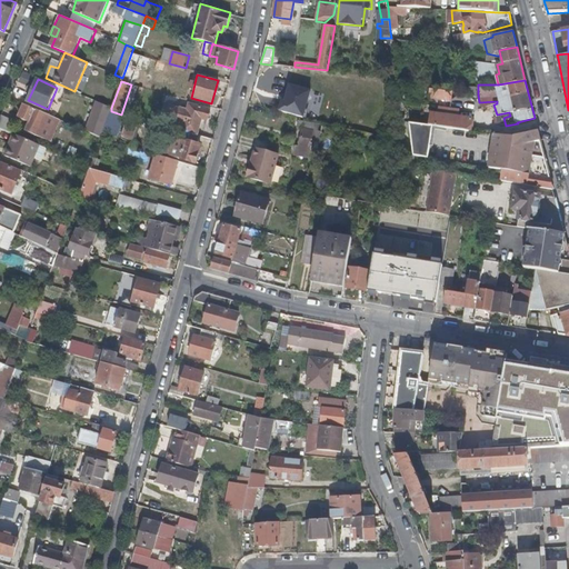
[(311,90),(288,85),(281,111),(305,117),(311,90)]
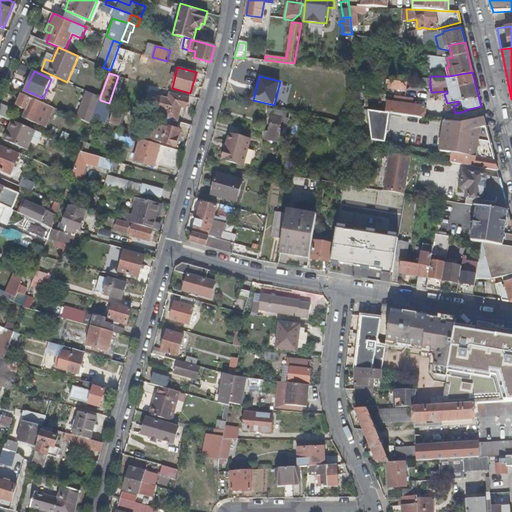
[(404,90),(405,82),(385,79),(384,87),(404,90)]
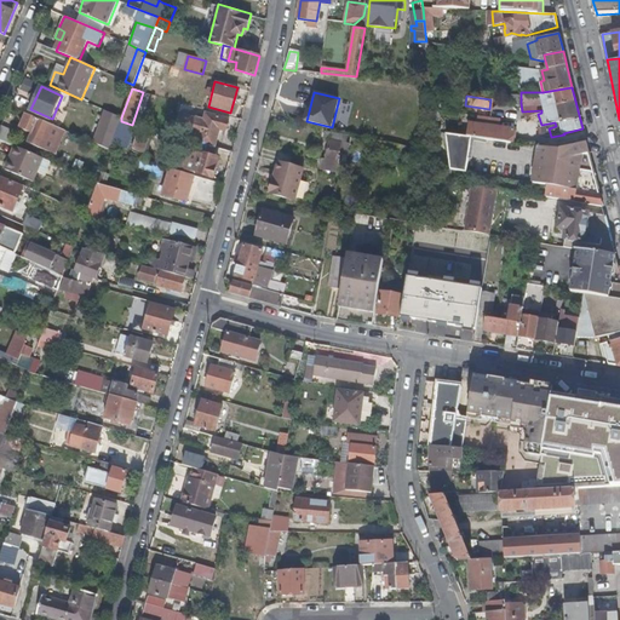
[(109,150),(121,118),(104,112),(92,143),(109,150)]
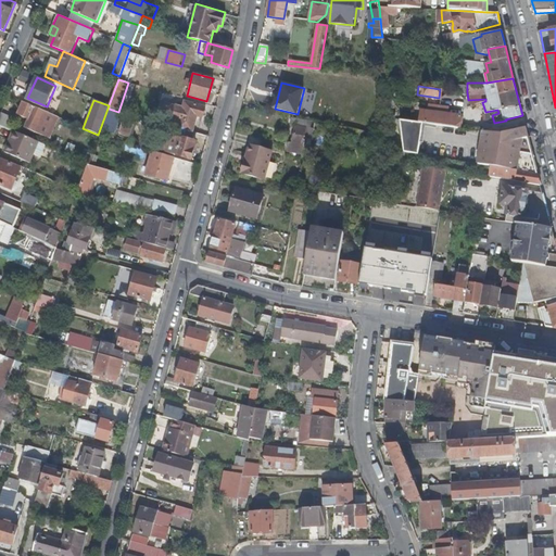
[(59,117),(24,102),(19,115),(29,119),(25,128),(50,139),(59,117)]
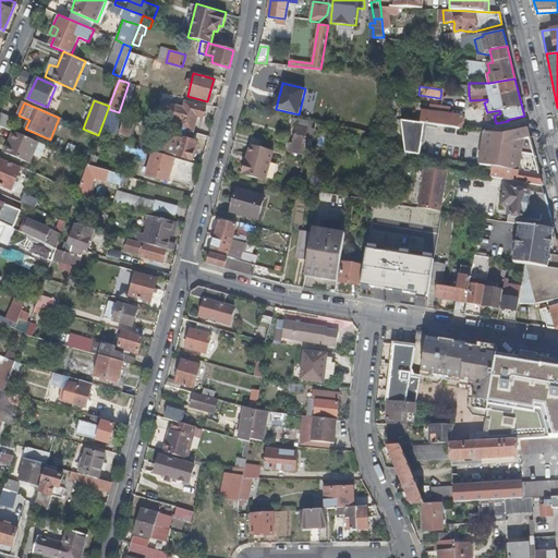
[(178,129),(180,129),(192,132),(196,117),(202,119),(205,108),(185,102),(178,129)]
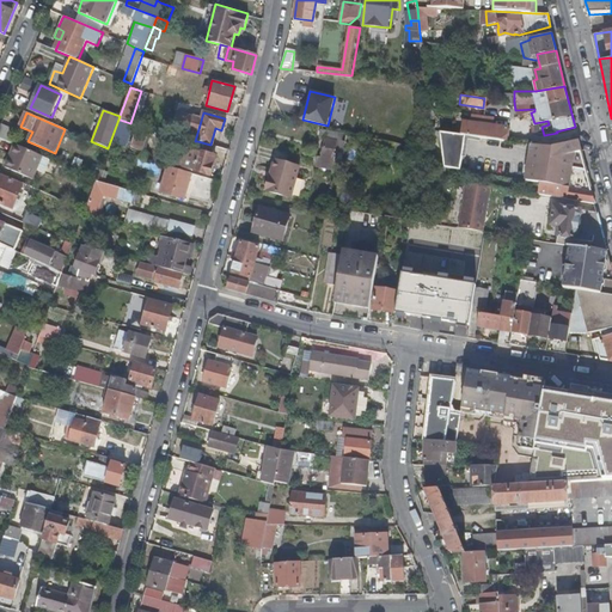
[(466,134),(507,140),(508,127),(493,124),(493,118),(472,115),(472,122),(464,121),(461,134),(466,134)]
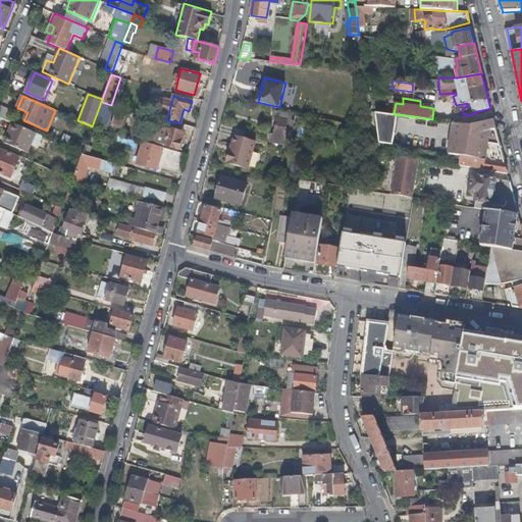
[(1,106),(0,108),(0,116),(10,121),(14,111),(1,106)]
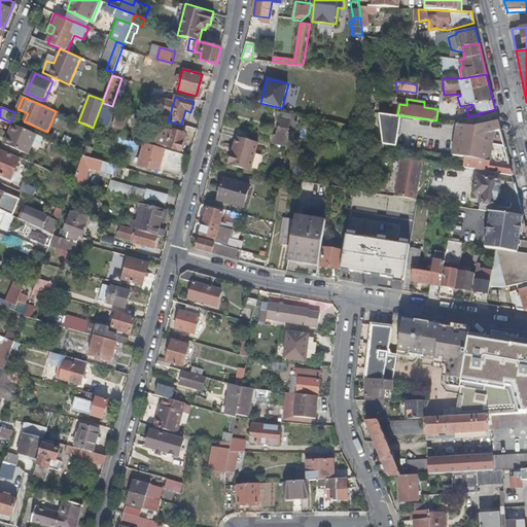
[(294,121),(295,116),(275,111),(274,118),(281,119),(278,136),(273,134),(272,142),(286,145),(288,132),(290,132),(296,133),(299,121),(294,121)]
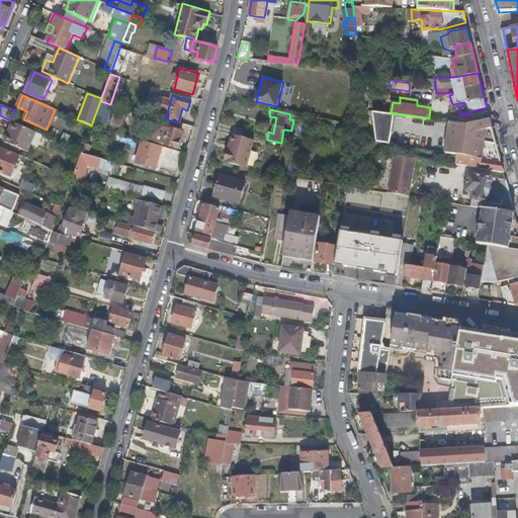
[(377,142),(390,144),(395,113),(391,113),(376,111),(376,142),(377,142)]
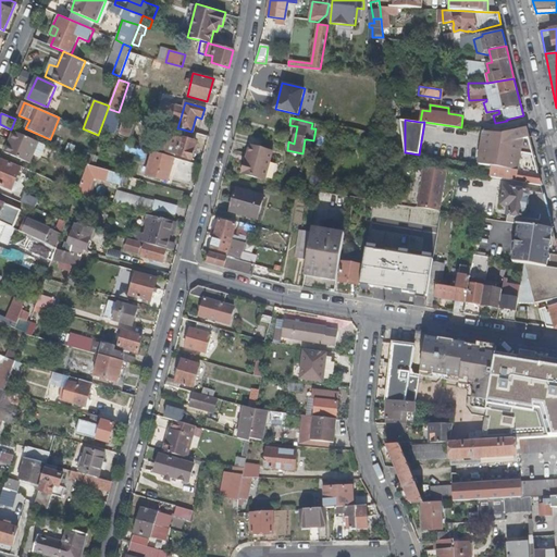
[(130,137),(133,125),(123,122),(120,134),(130,137)]
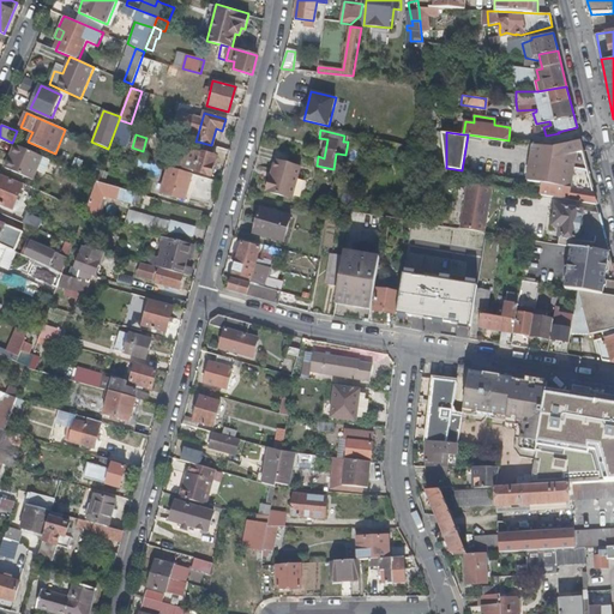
[(401,142),(372,137),(371,145),(399,150),(401,142)]
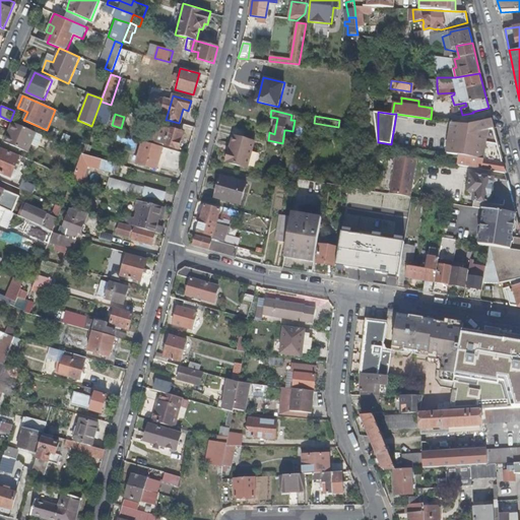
[(181,132),(183,124),(179,123),(168,120),(166,127),(156,124),(152,141),(178,148),(183,132),(181,132)]
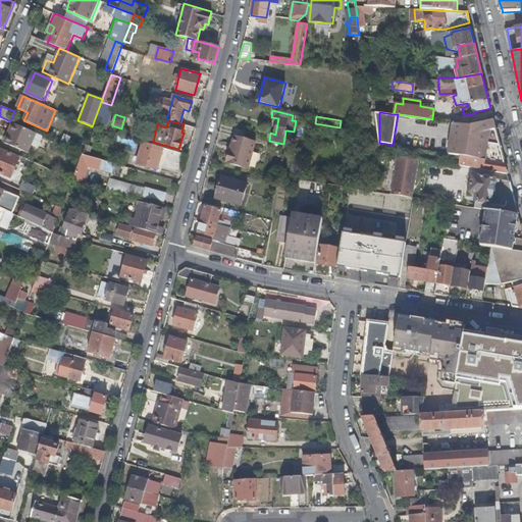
[(473,134),(496,128),(493,120),(473,125),(454,122),(452,132),(473,134)]
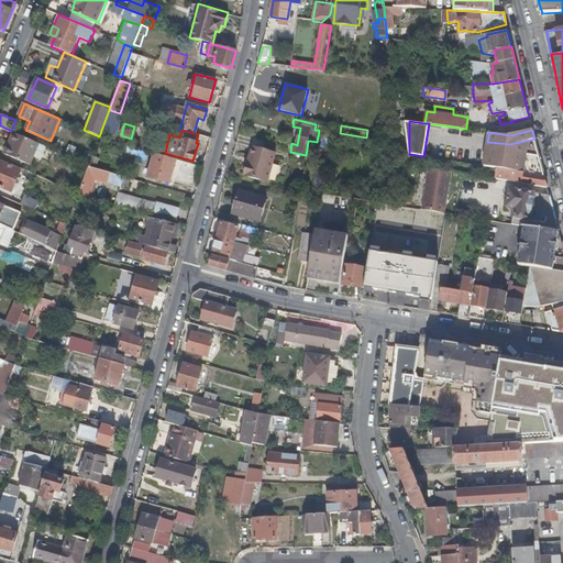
[(17,133),(12,131),(7,144),(9,145),(11,146),(17,133)]
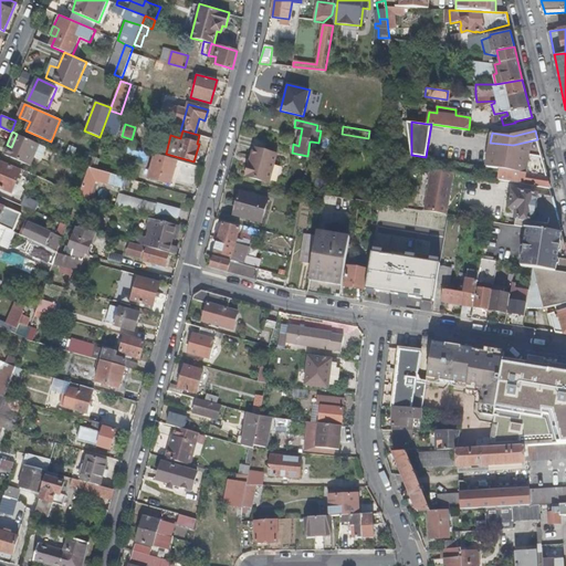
[(31,166),(40,145),(17,134),(11,147),(9,146),(4,155),(31,166)]
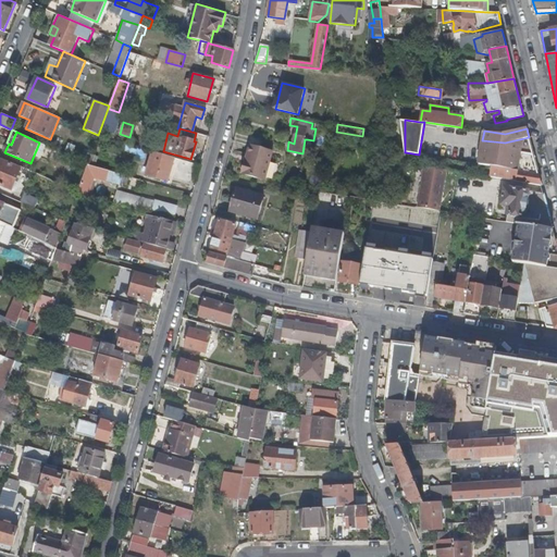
[(496,166),(539,174),(529,137),(505,143),(482,140),(479,163),(496,166)]
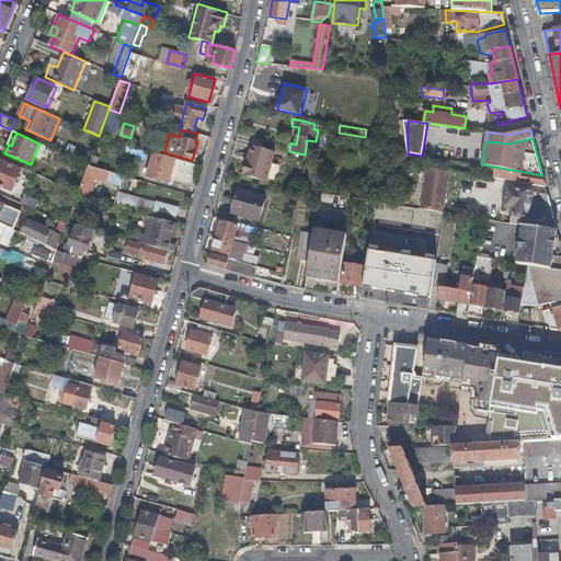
[(128,146),(137,149),(138,142),(129,140),(128,146)]
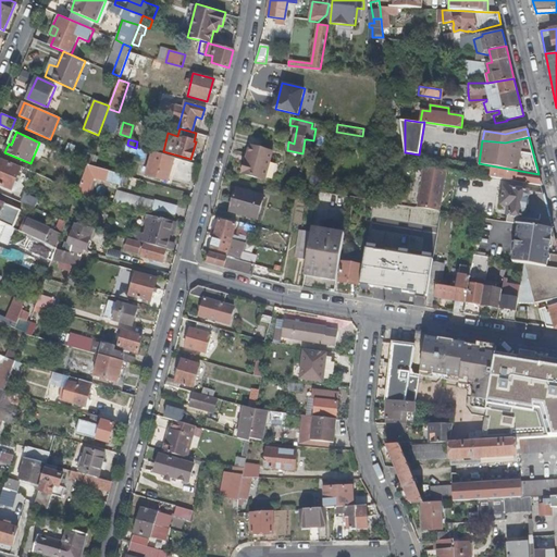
[(272,150),(249,145),(243,171),(265,176),(272,150)]
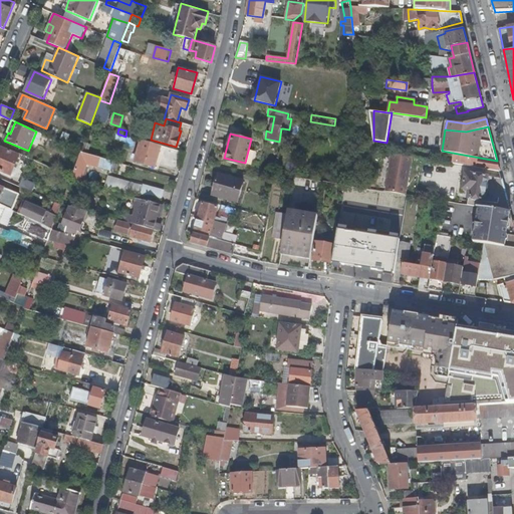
[(73,148),(81,152),(86,138),(83,137),(82,140),(78,139),(73,148)]
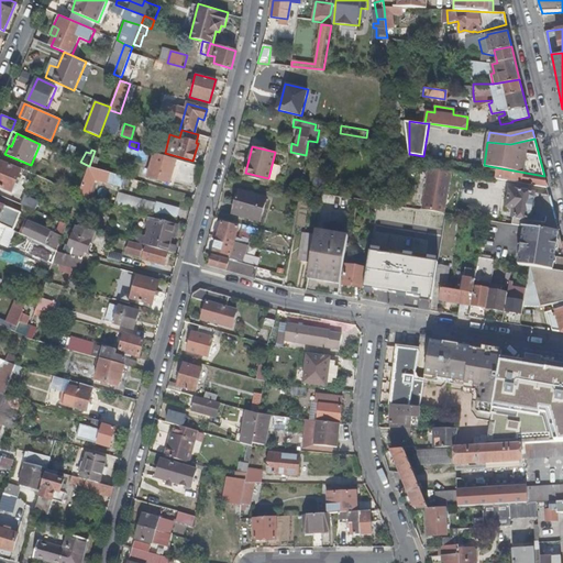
[(409,165),(410,154),(409,154),(400,152),(401,163),(409,165)]
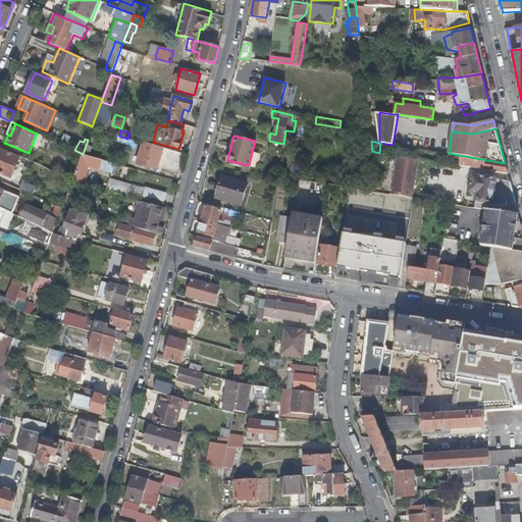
[(157,170),(164,149),(143,143),(137,165),(157,170)]
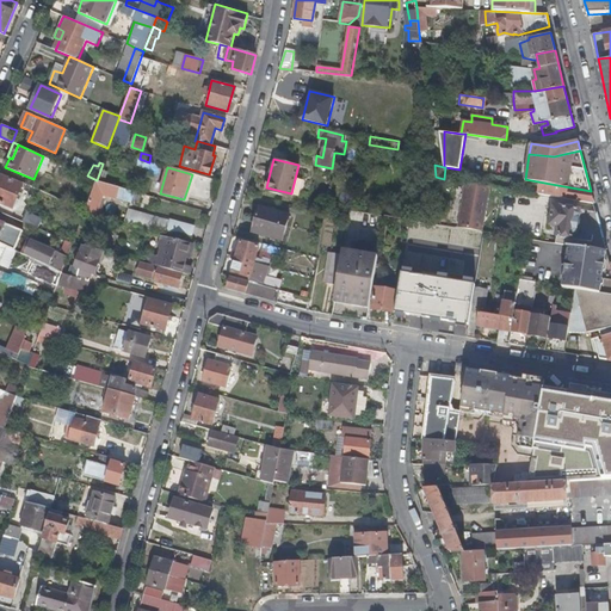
[(23,183),(0,173),(0,199),(13,207),(23,183)]
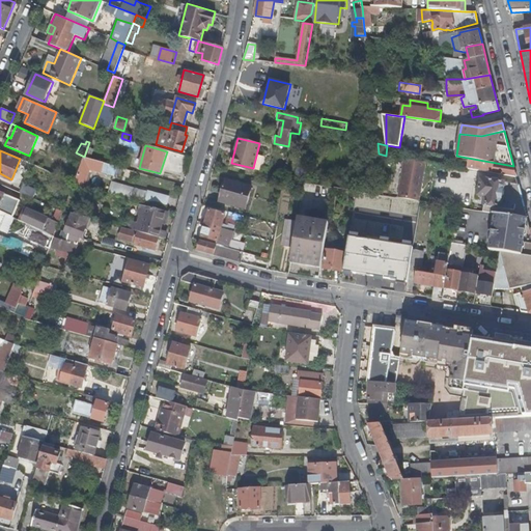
[(115,176),(117,167),(83,158),(80,167),(81,168),(76,185),(85,187),(90,171),(96,173),(103,174),(103,173),(115,176)]
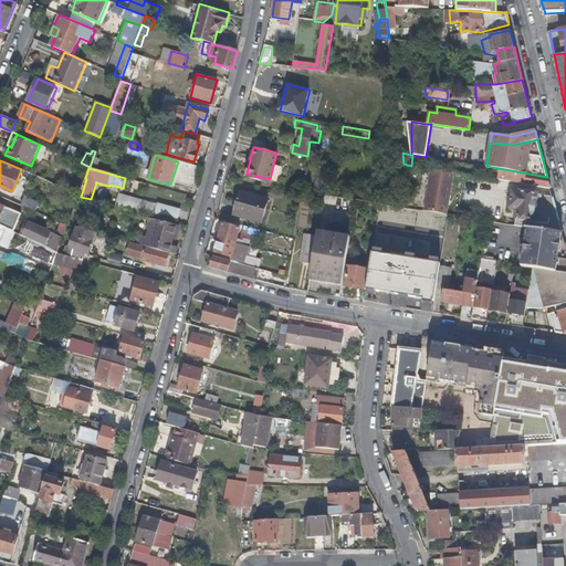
[(447,215),(453,173),(430,169),(426,211),(433,212),(447,215)]
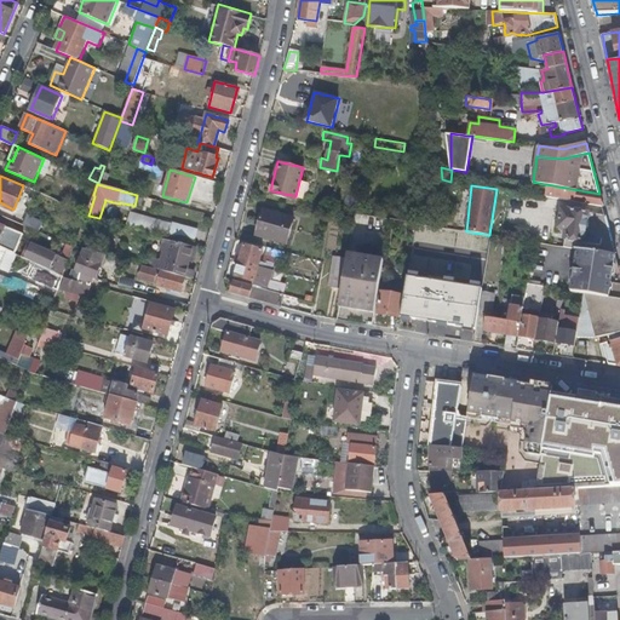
[(550,197),(603,206),(600,194),(552,185),(550,197)]
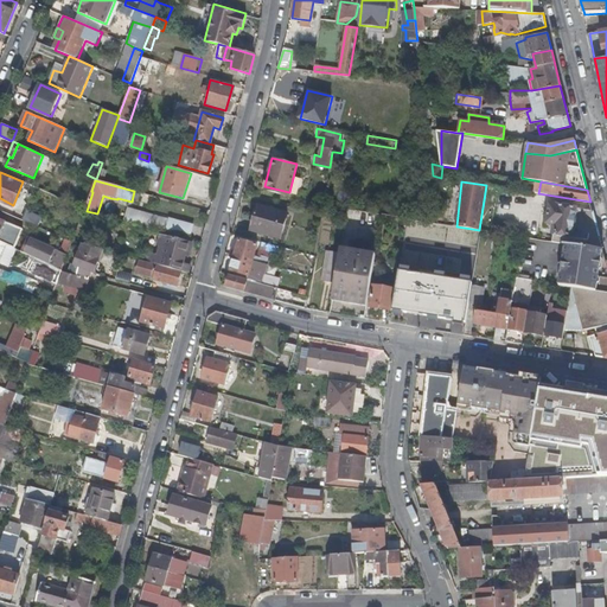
[(97,213),(102,215),(106,202),(109,202),(110,198),(103,196),(97,213)]
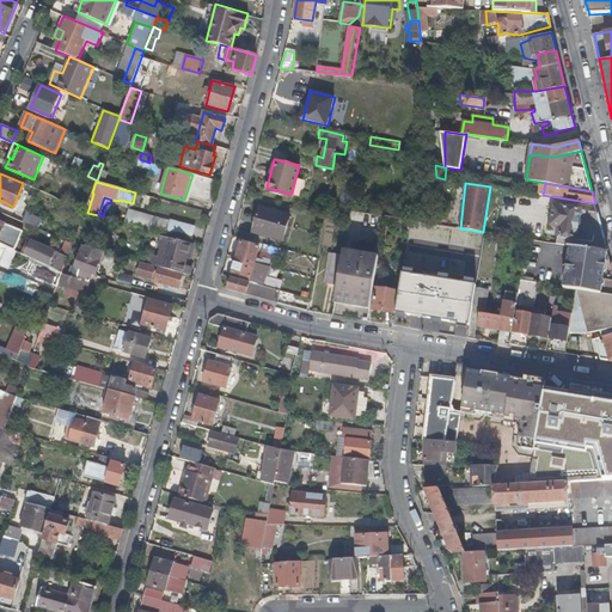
[(569,245),(607,252),(597,212),(554,206),(551,225),(558,226),(556,244),(569,245)]
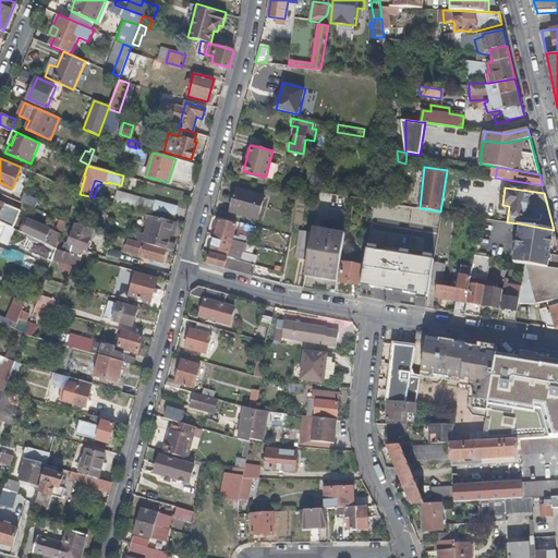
[(258,219),(264,197),(252,193),(252,191),(249,190),(247,193),(237,190),(230,211),(258,219)]
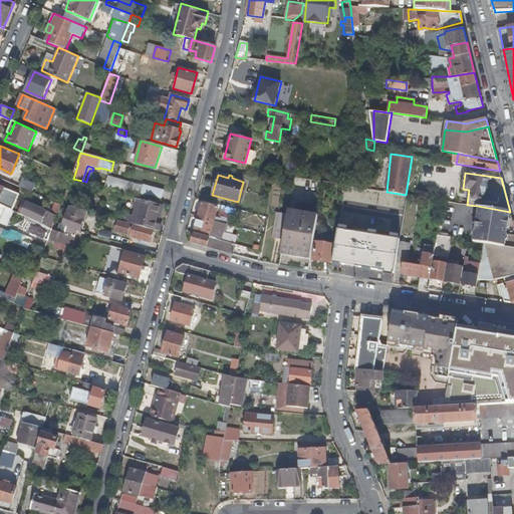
[(23,178),(20,186),(33,192),(36,184),(23,178)]
